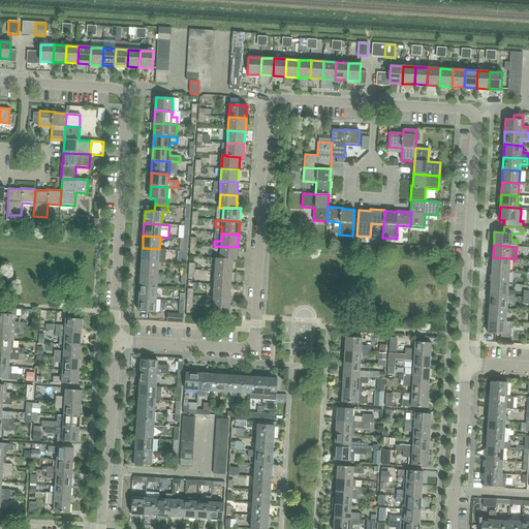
[(211,258),(216,258),(220,258),(220,259),(232,259),(232,260),(237,260),(238,247),(214,246),(212,246),(211,258)]
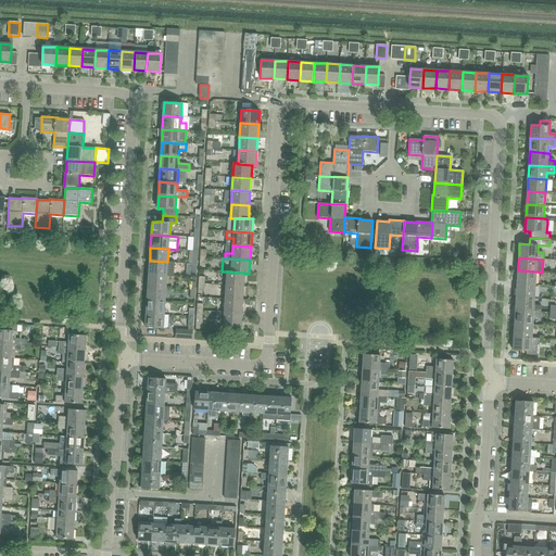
[(149,275),(167,276),(174,276),(175,263),(167,262),(150,261),(149,275)]
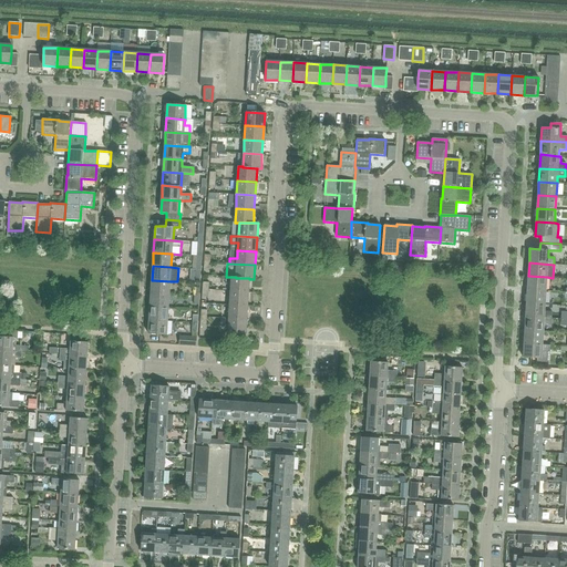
[(528,276),(527,289),(546,291),(547,277),(528,276)]
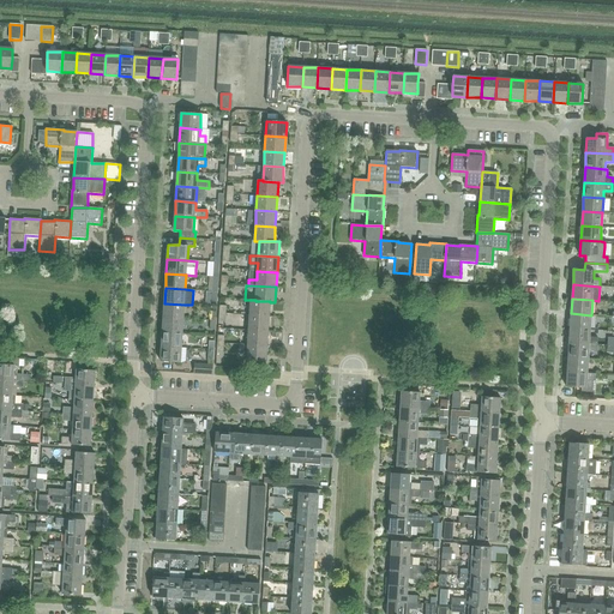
[(251,300),(250,315),(270,317),(270,302),(270,301),(256,301),(256,300),(251,300)]
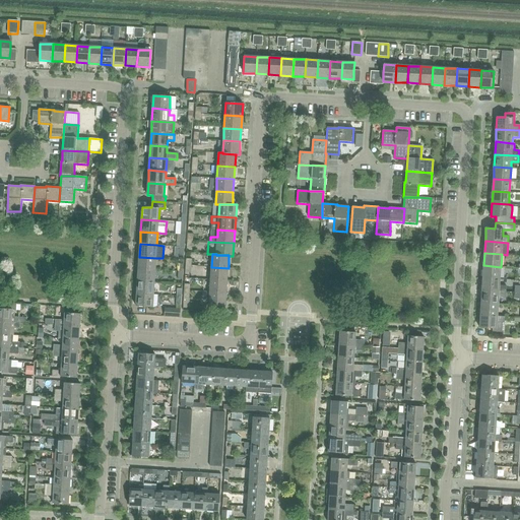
[(139,257),(138,269),(155,270),(156,258),(139,257)]
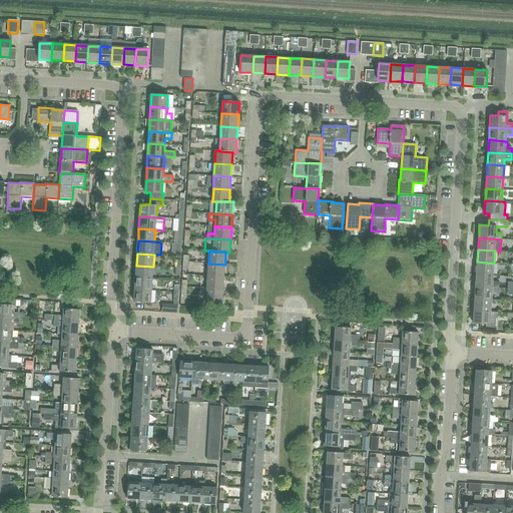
[(477,262),(476,275),(493,276),(494,264),(477,262)]
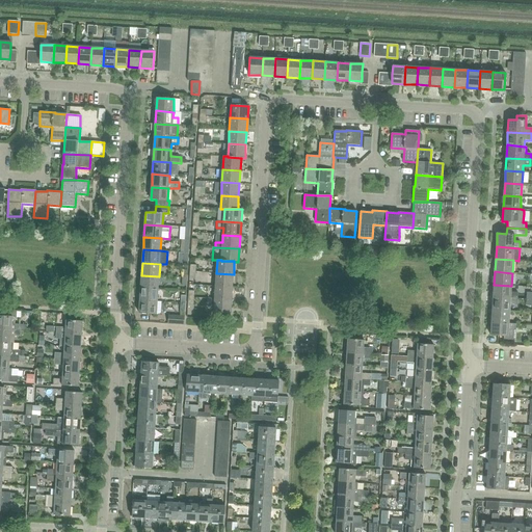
[(216,273),(215,286),(233,287),(234,274),(216,273)]
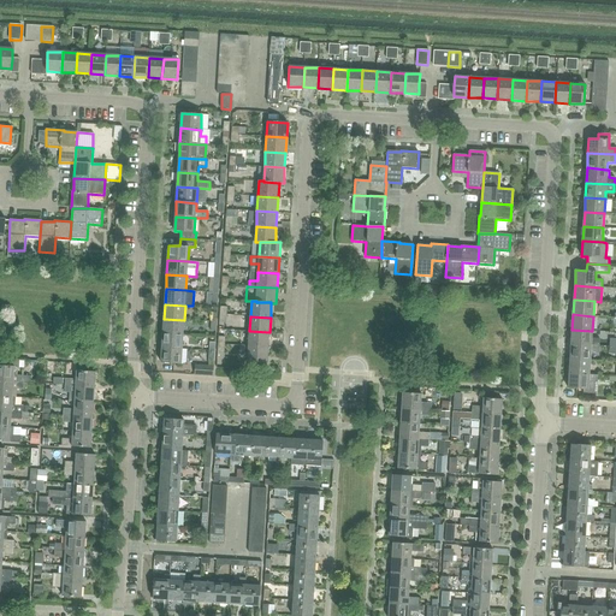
[(164,319),(163,333),(183,335),(184,320),(164,319)]
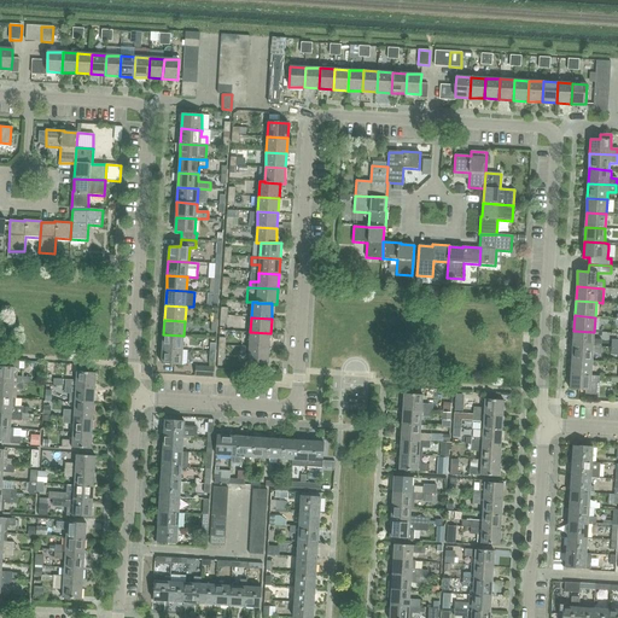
[(573,331),(573,345),(601,347),(601,339),(594,339),(594,332),(573,331)]
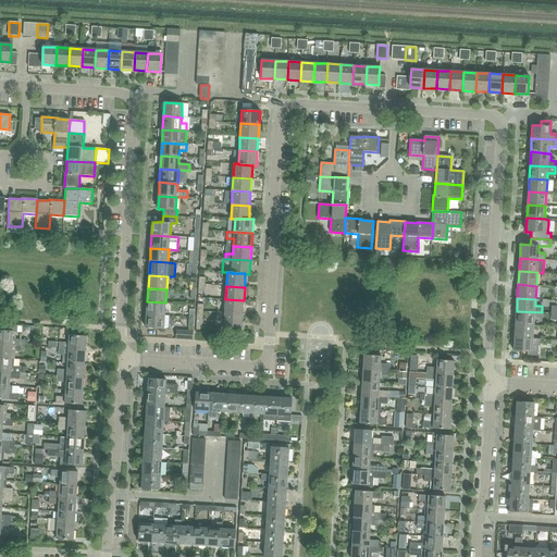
[(225,299),(224,313),(243,314),(244,300),(225,299)]
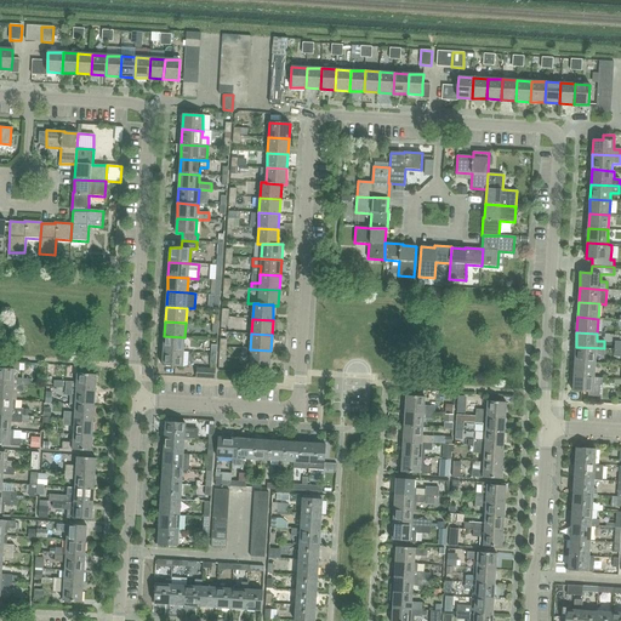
[(164,336),(164,351),(183,352),(184,337),(164,336)]
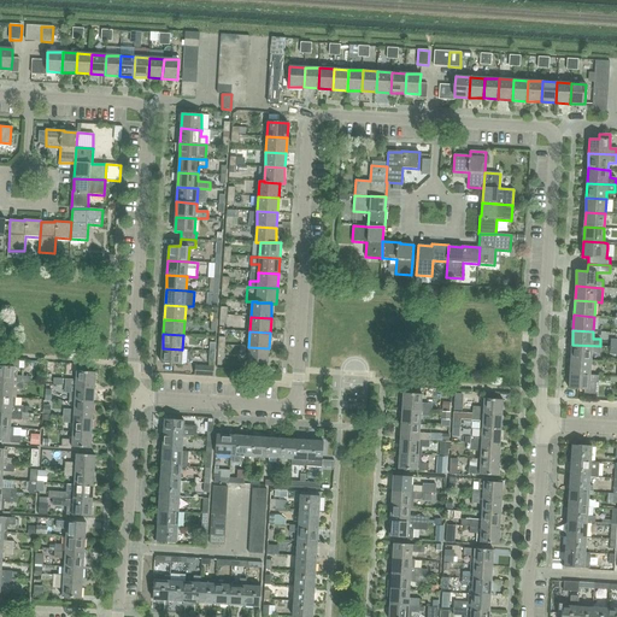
[(573,345),(571,359),(591,360),(592,353),(599,353),(600,346),(573,345)]
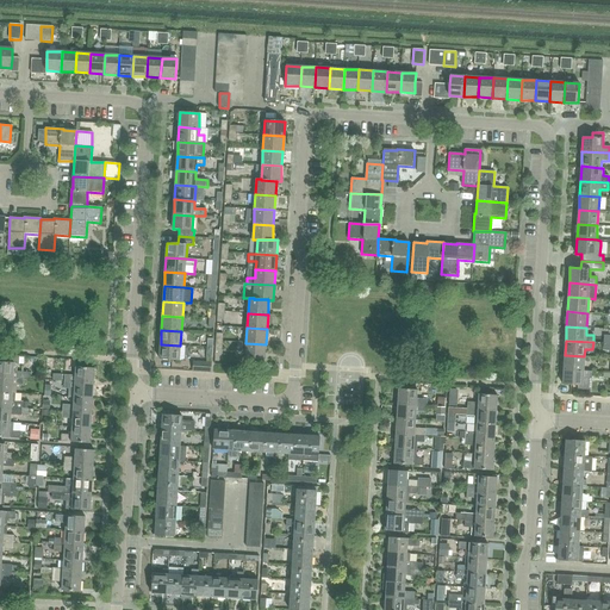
[(266,344),(246,343),(246,358),(265,360),(266,344)]
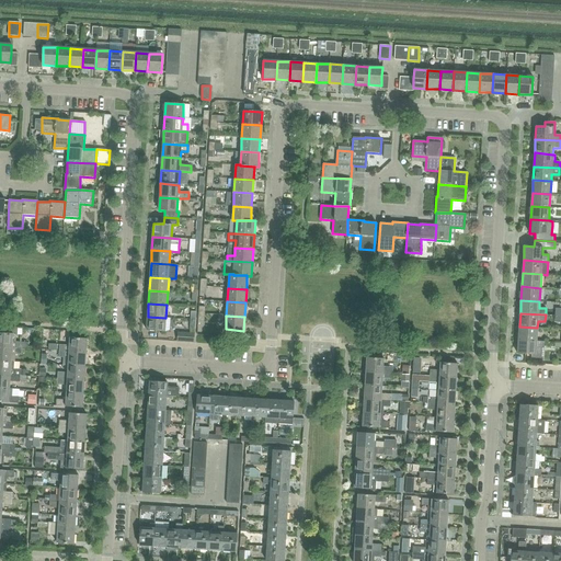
[(148,317),(147,331),(164,332),(169,332),(170,318),(165,318),(148,317)]
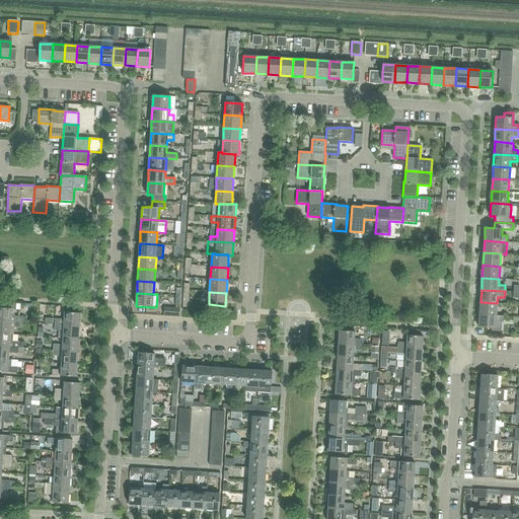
[(0,307),(0,320),(20,322),(25,322),(25,317),(20,316),(14,316),(14,309),(16,309),(16,303),(3,302),(2,308),(0,307)]
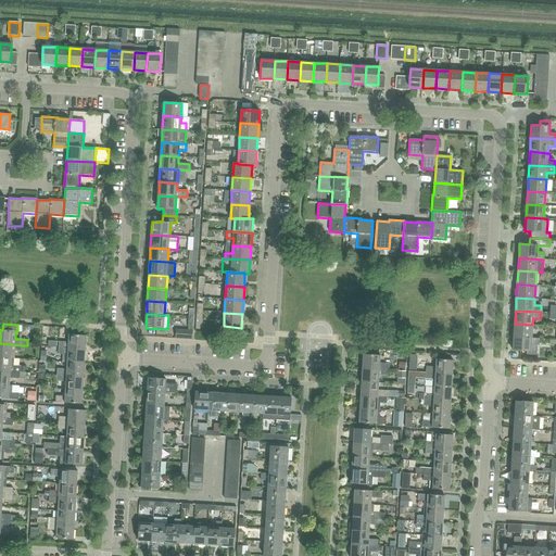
[(515,324),(514,337),(532,338),(532,325),(515,324)]
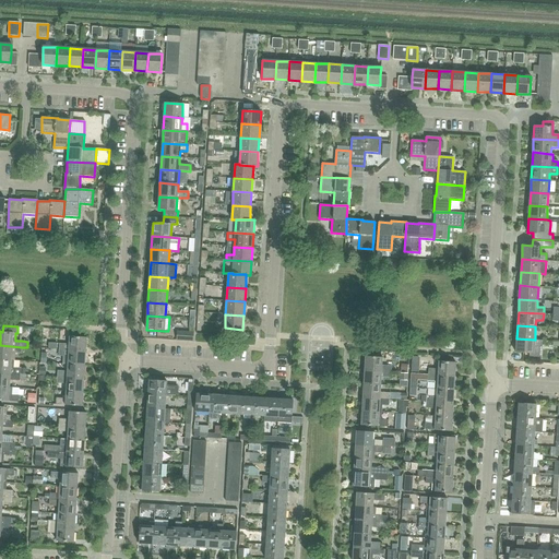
[(177,331),(177,341),(193,342),(194,332),(177,331)]
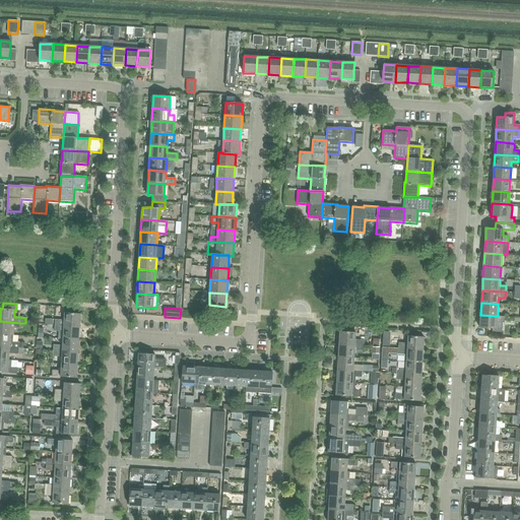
[(55,320),(54,325),(79,327),(79,325),(80,314),(64,313),(63,320),(55,320)]
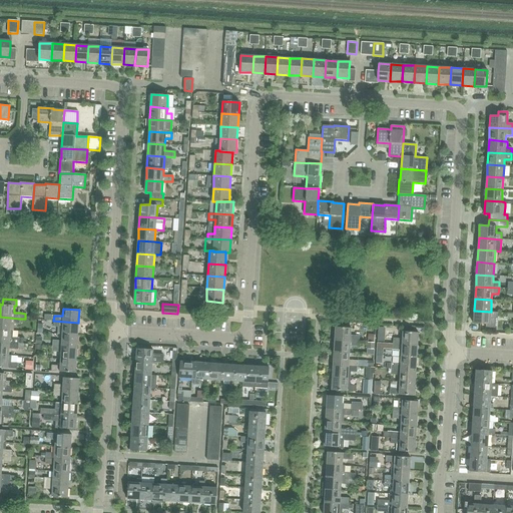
[(474,311),(473,324),(486,324),(486,327),(495,328),(496,319),(497,319),(498,313),(491,312),(474,311)]
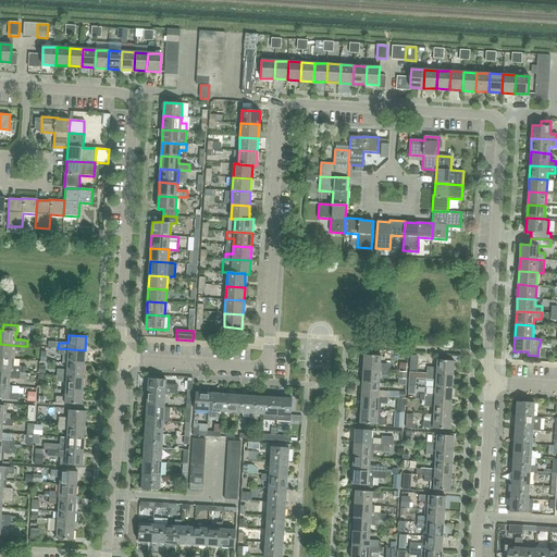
[(0,344),(0,358),(11,359),(12,351),(21,353),(22,346),(0,344)]
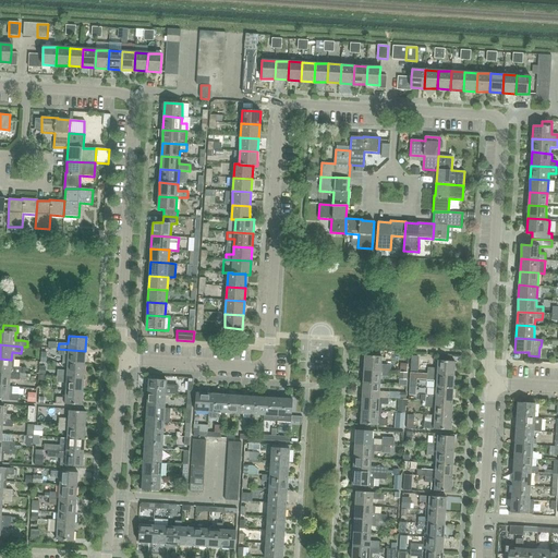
[(58,349),(58,355),(63,355),(63,363),(67,363),(84,364),(85,351),(58,349)]
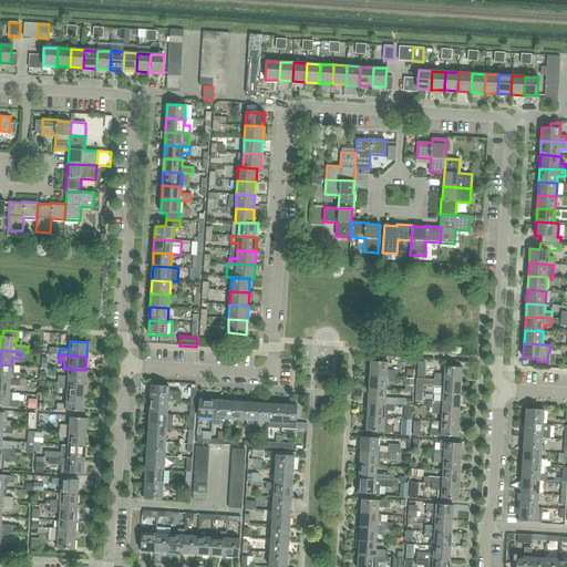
[(370,361),(370,375),(397,378),(398,371),(387,371),(388,363),(389,363),(389,362),(370,361)]
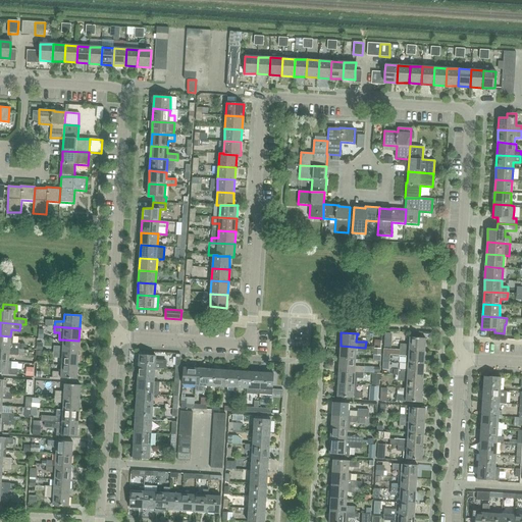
[(0,335),(0,348),(18,350),(18,344),(13,344),(13,336),(10,336),(0,335)]
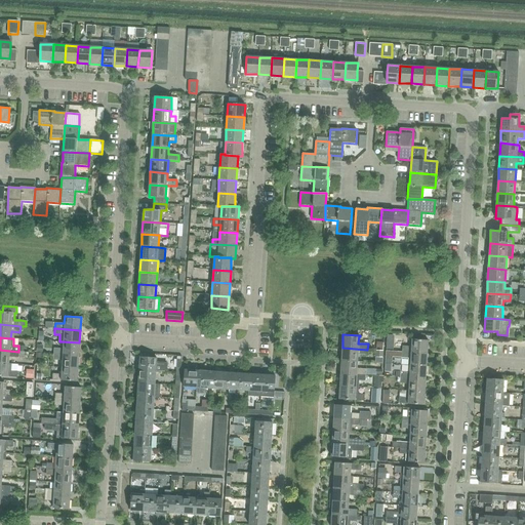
[(402,347),(402,352),(428,354),(429,340),(412,339),(412,347),(402,347)]
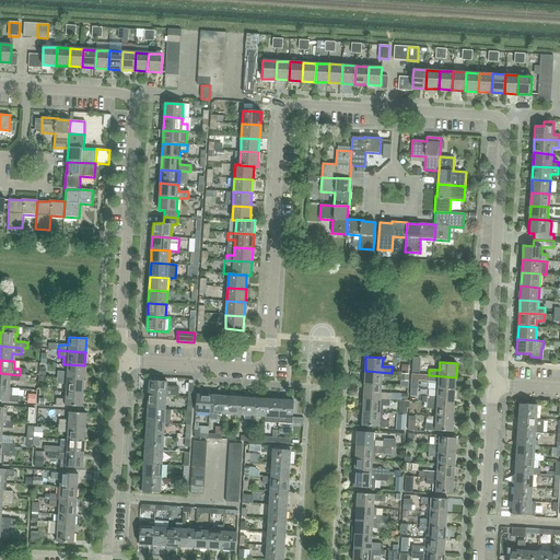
[(57,372),(57,377),(84,380),(84,365),(67,364),(67,372),(57,372)]
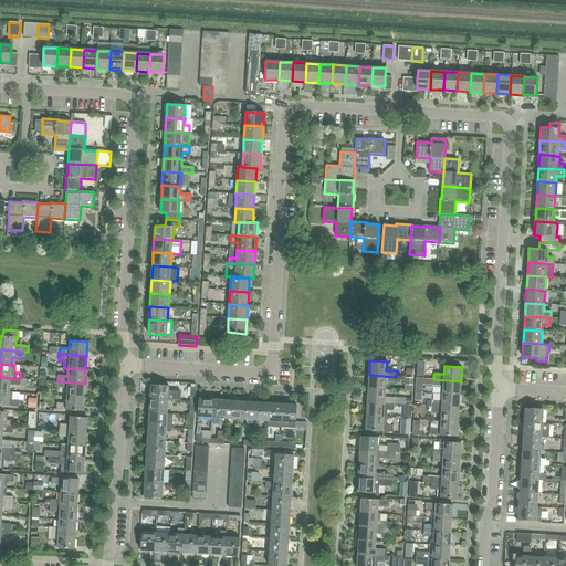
[(369,375),(368,389),(385,390),(386,383),(396,383),(396,377),(369,375)]
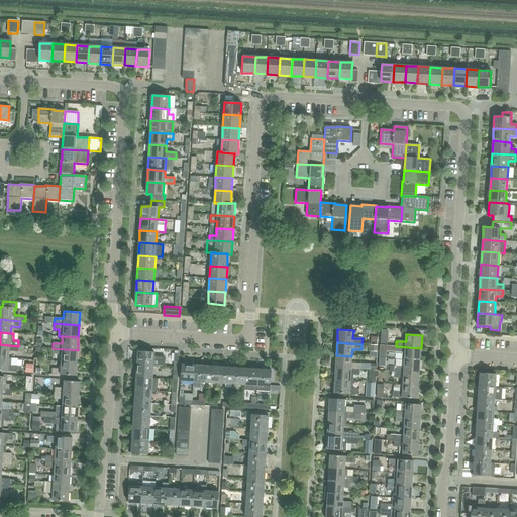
[(0,344),(0,357),(9,358),(9,351),(18,352),(18,346),(0,344)]
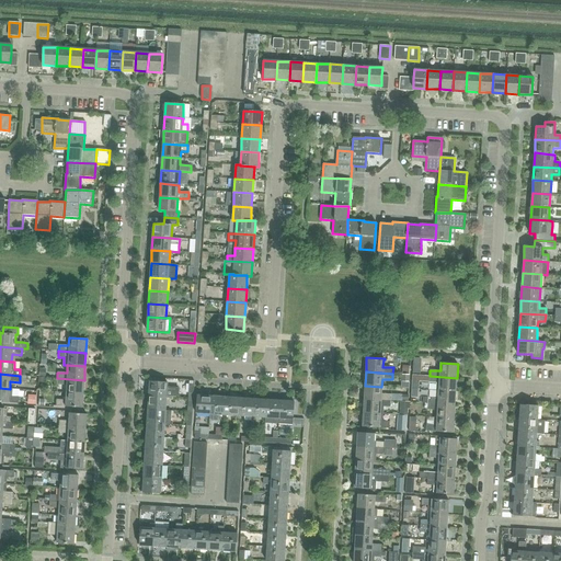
[(430,376),(430,382),(436,382),(435,390),(439,391),(439,390),(456,391),(457,378),(430,376)]
